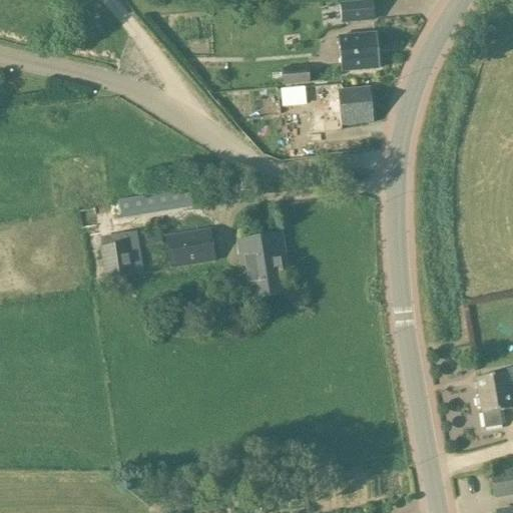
[(348,24),(373,21),(371,5),(346,7),(348,24)]
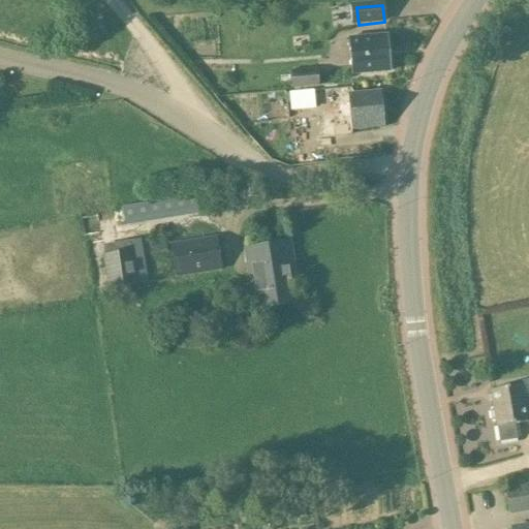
[(352,74),(390,71),(385,35),(348,38),(352,74)]
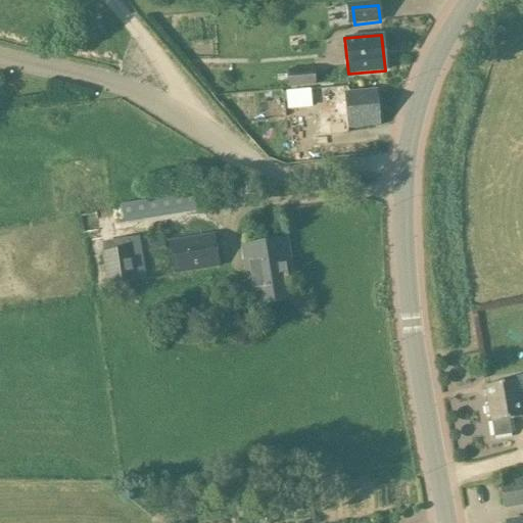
[(288,88),(315,86),(315,67),(287,70),(288,88)]
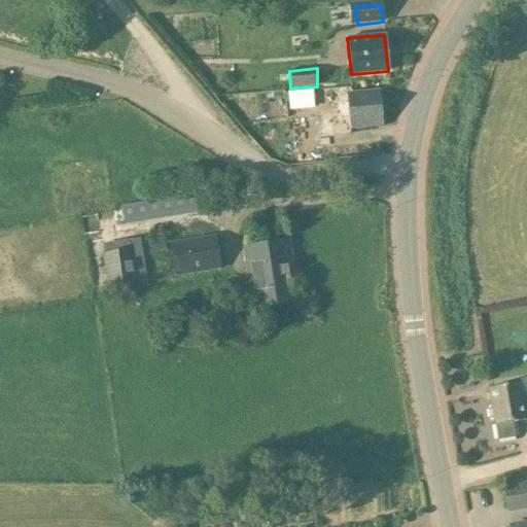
[(322,138),(350,135),(350,130),(383,127),(379,91),(337,95),(338,109),(322,111),(322,118),(321,118),(322,138)]
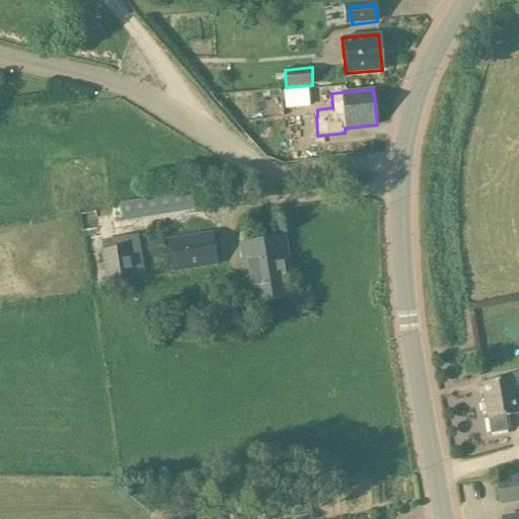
[(200,192),(124,199),(125,218),(202,211),(200,192)]
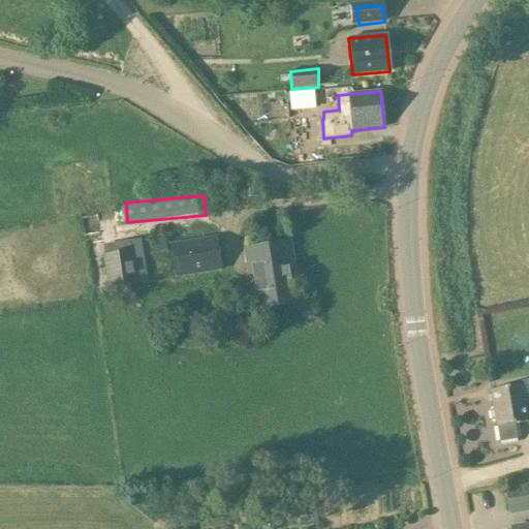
[(129,244),(129,243),(128,235),(102,239),(104,254),(101,254),(109,292),(138,286),(148,284),(142,242),(129,244)]
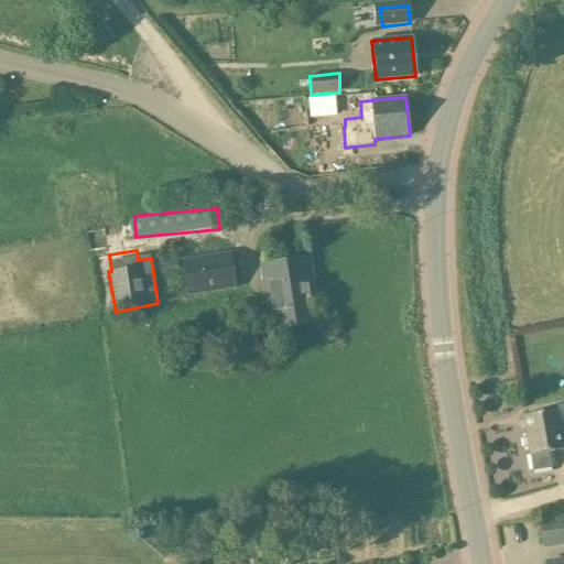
[(187,295),(235,288),(229,255),(182,262),(187,295)]
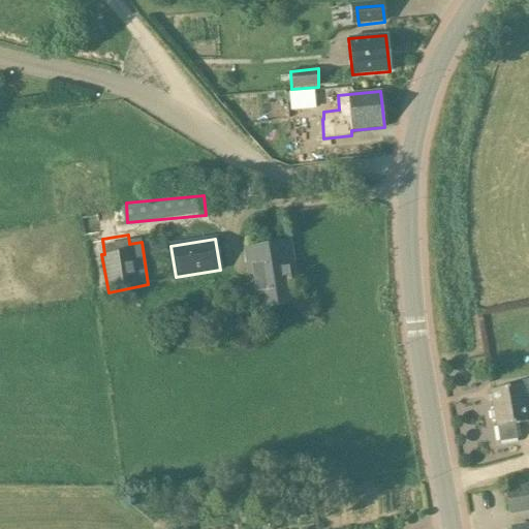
[(152,255),(167,253),(165,240),(150,242),(152,255)]
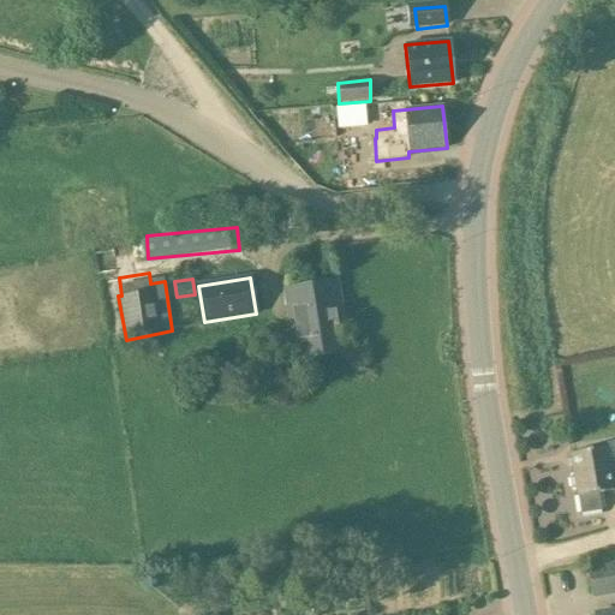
[(298,360),(340,353),(335,324),(344,323),(336,281),(286,290),(298,360)]
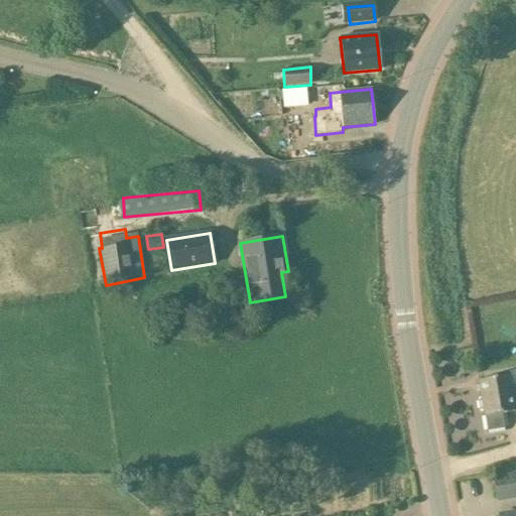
[(515,386),(512,387),(511,387),(510,376),(479,381),(485,416),(487,430),(505,427),(502,414),(515,411),(515,386)]
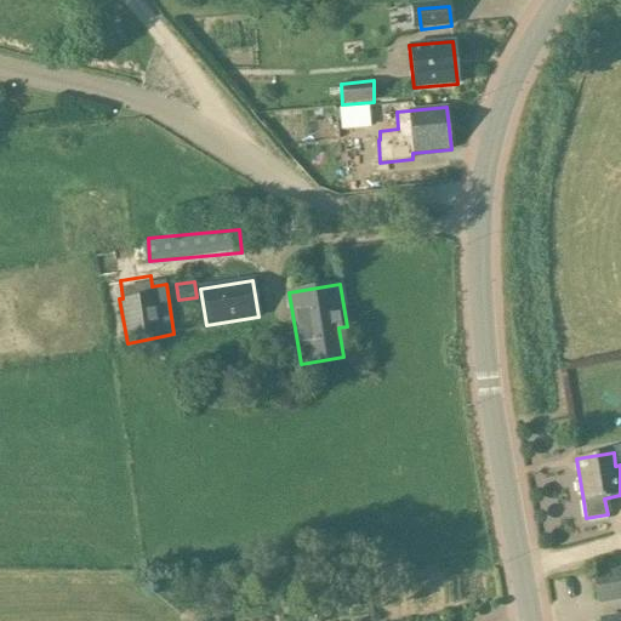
[(620,569),(594,574),(599,603),(620,599),(620,569)]
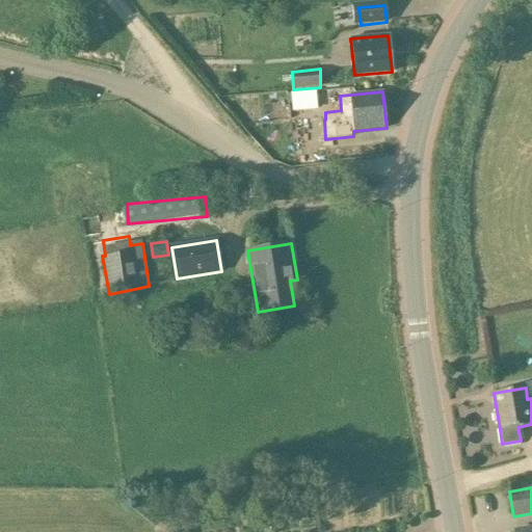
[(274,531),(276,530),(276,525),(272,523),(267,523),(264,527),(264,531),(274,531)]
